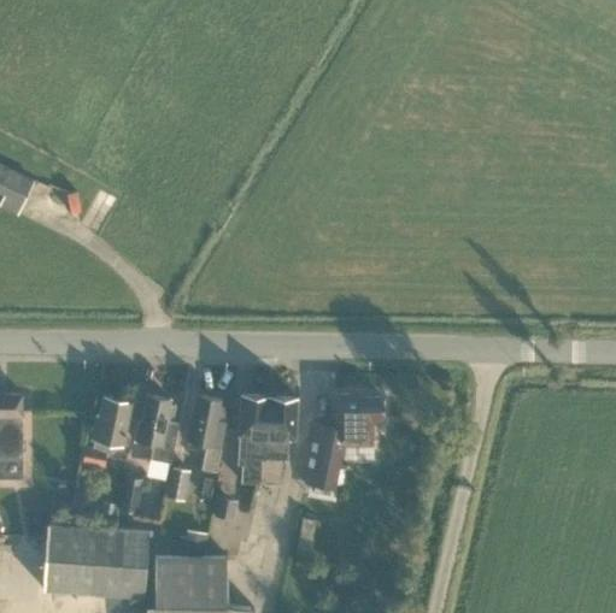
[(0,160),(0,214),(4,217),(25,174),(0,160)]
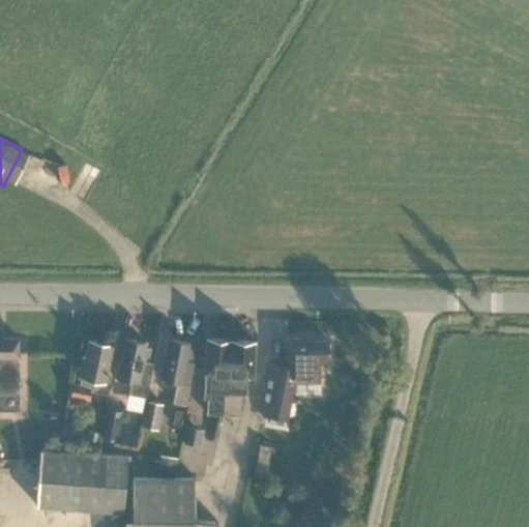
[(20,340),(0,340),(0,393),(20,394),(20,340)]
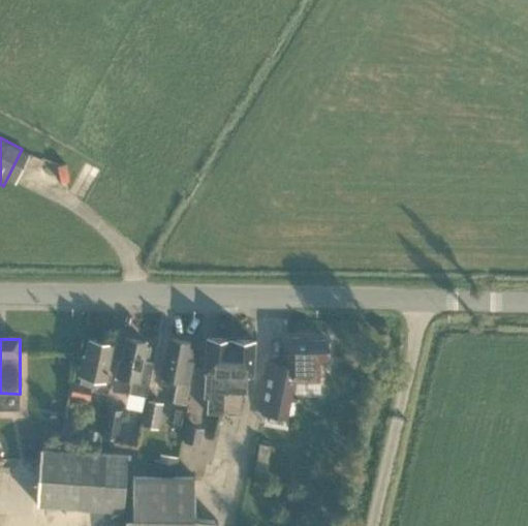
[(261,416),(289,422),(292,422),(299,391),(294,390),(297,383),(319,382),(319,362),(329,362),(329,342),(306,342),(303,339),(287,339),(287,369),(272,365),(261,416)]
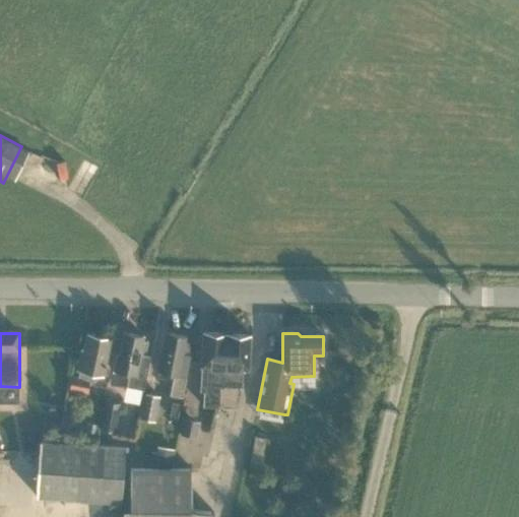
[(70,391),(88,395),(90,385),(102,388),(111,339),(87,334),(84,351),(82,350),(77,372),(80,373),(78,380),(72,379),(70,391)]
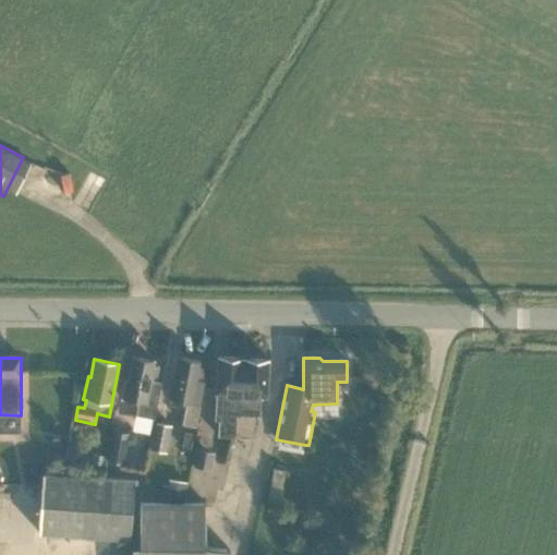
[(154,362),(134,359),(130,382),(126,382),(123,400),(140,403),(137,417),(156,420),(162,383),(156,382),(158,369),(153,368),(154,362)]
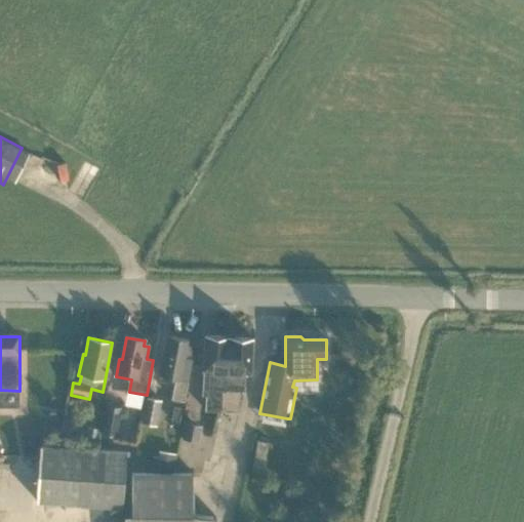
[(189,340),(169,337),(165,359),(163,359),(159,376),(175,380),(171,400),(185,403),(189,383),(188,382),(193,360),(191,359),(193,348),(188,347),(189,340)]
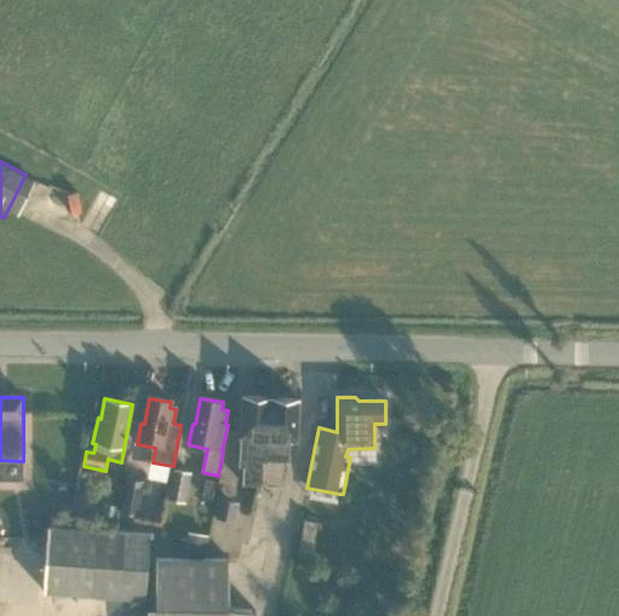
[(244,398),(240,439),(239,468),(244,468),(242,487),(265,488),(271,399),(244,398)]
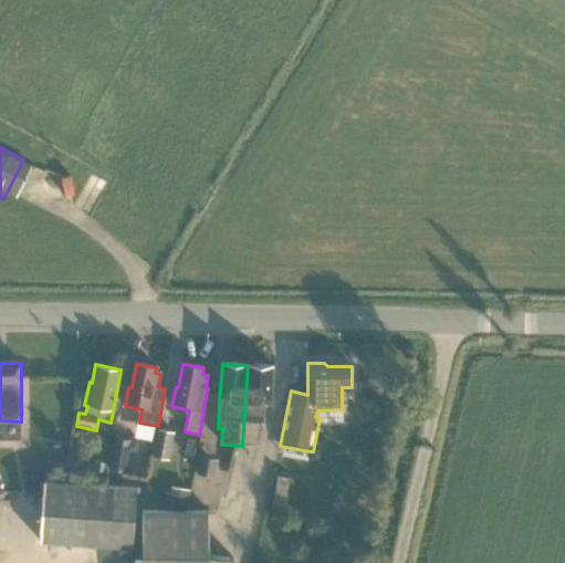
[(271,404),(273,367),(248,365),(242,446),(258,447),(259,423),(264,424),(265,404),(271,404)]
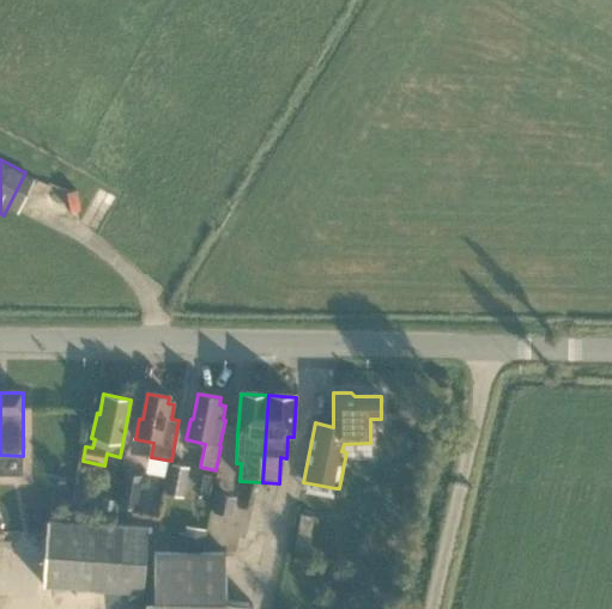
[(189,468),(171,466),(165,495),(183,499),(189,468)]
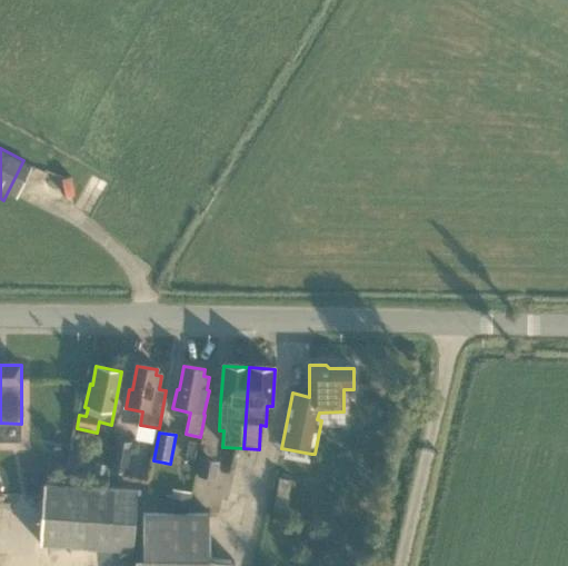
[(110,473),(128,475),(132,443),(116,440),(110,473)]
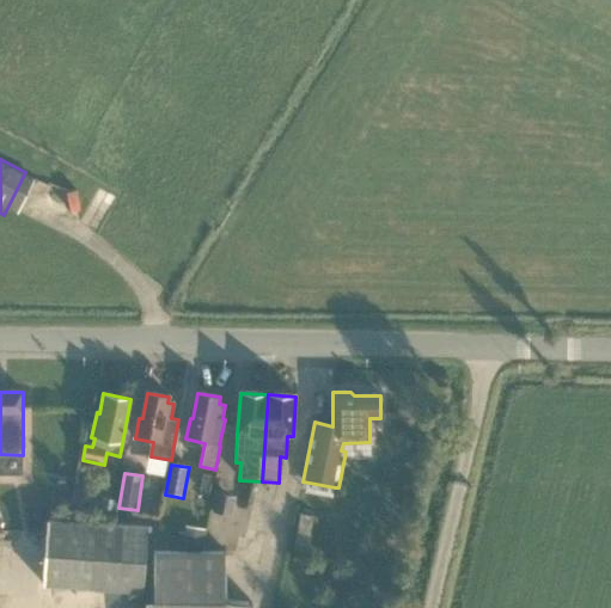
[(209,493),(213,476),(203,474),(200,492),(209,493)]
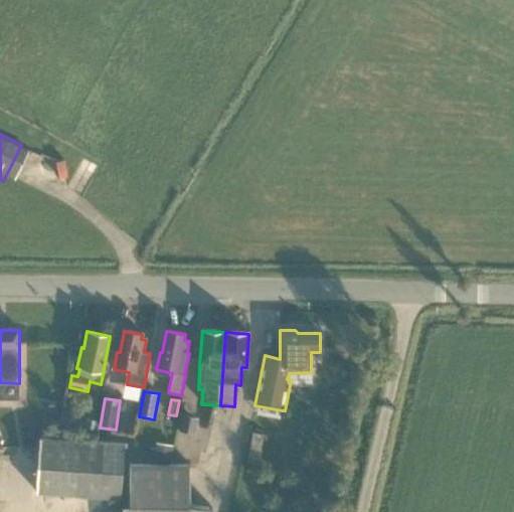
[(178,432),(196,435),(198,418),(181,415),(178,432)]
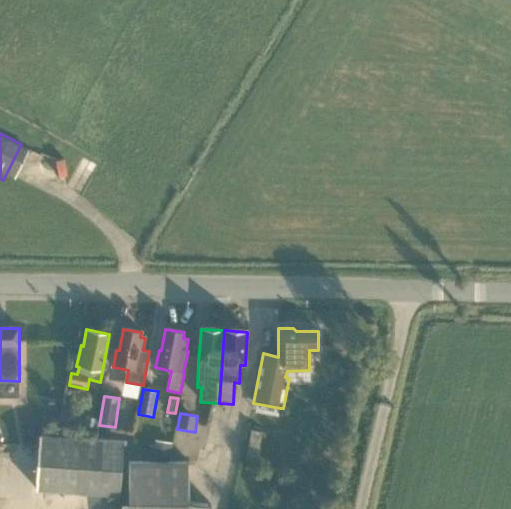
[(121,442),(38,436),(34,491),(117,496),(121,442)]
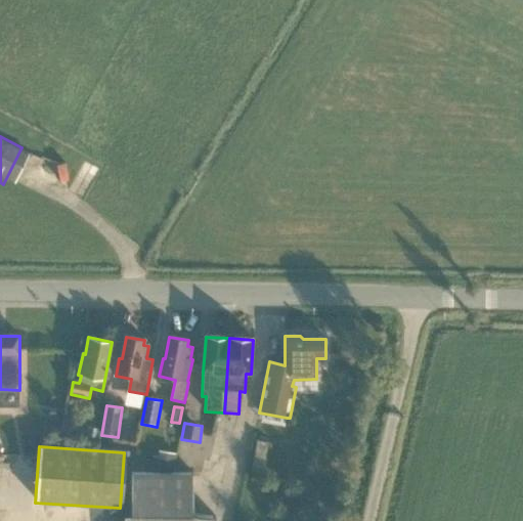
[(154,473),(171,473),(174,452),(158,450),(154,473)]
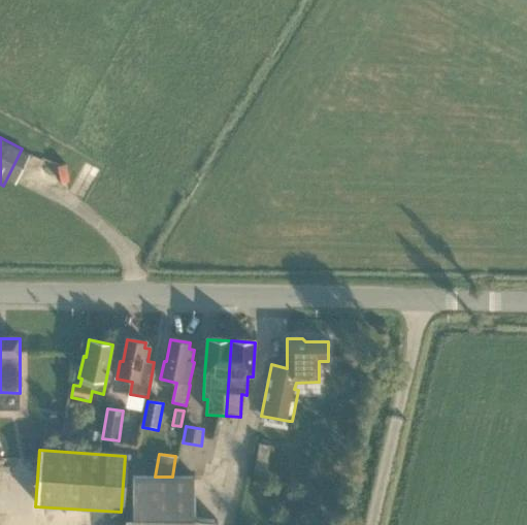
[(172,477),(155,477),(132,476),(131,520),(124,520),(123,524),(215,524),(216,521),(192,521),(193,477),(172,477)]
